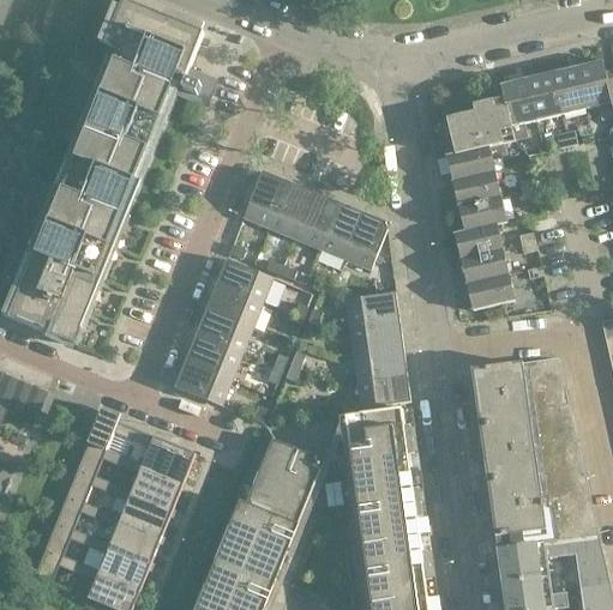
[(0,22),(10,0),(0,0),(0,22)]
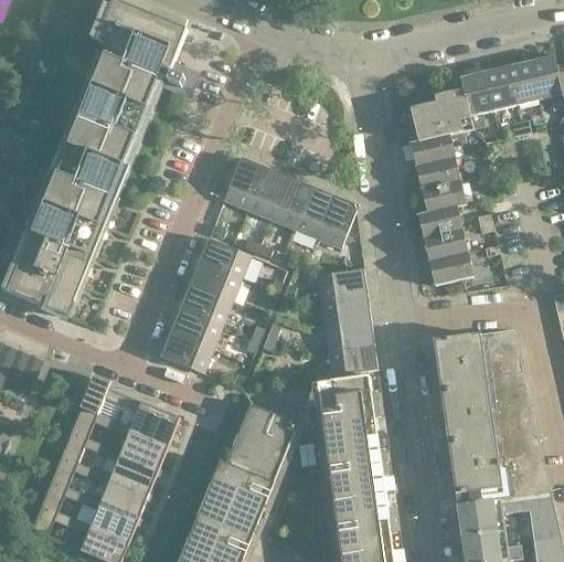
[(8,293),(68,317),(75,303),(76,304),(118,198),(117,198),(162,87),(187,97),(195,75),(172,65),(187,30),(115,0),(113,0),(96,41),(102,43),(50,170),(49,169),(0,288),(8,292),(8,293)]
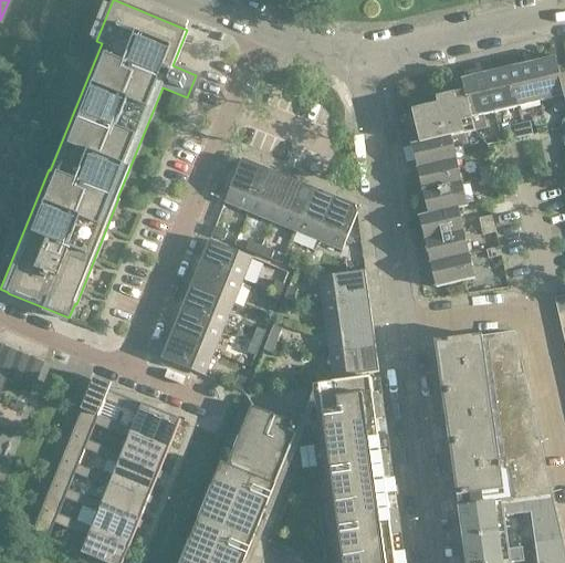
[(554,54),(530,60),(539,98),(551,95),(553,110),(564,106),(563,95),(562,93),(558,76),(560,75),(557,66),(554,54)]
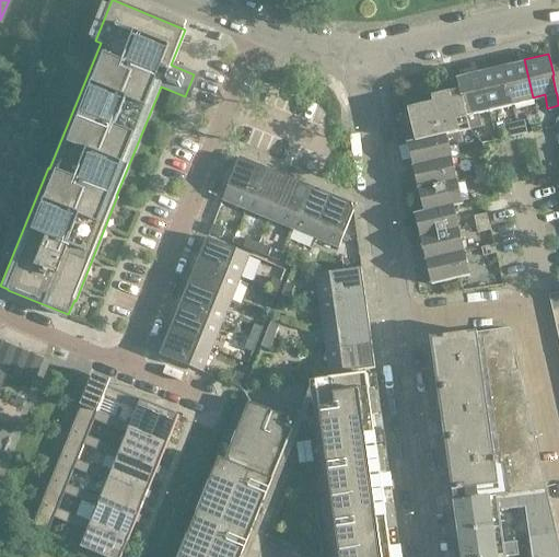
[(524,59),(502,65),(511,103),(533,97),(524,59)]
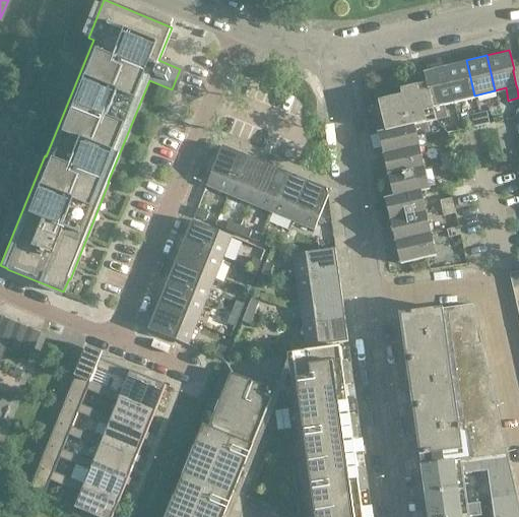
[(466,60),(445,65),(453,101),(474,95),(466,60)]
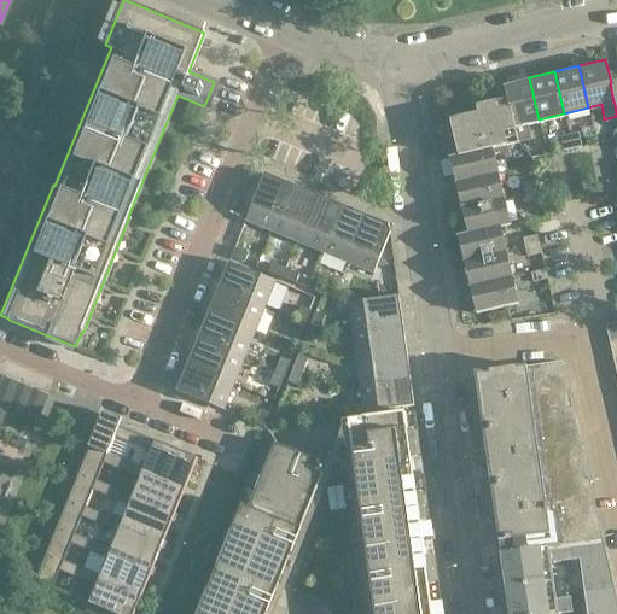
[(504,82),(507,97),(517,140),(530,136),(527,122),(539,120),(529,77),(504,82)]
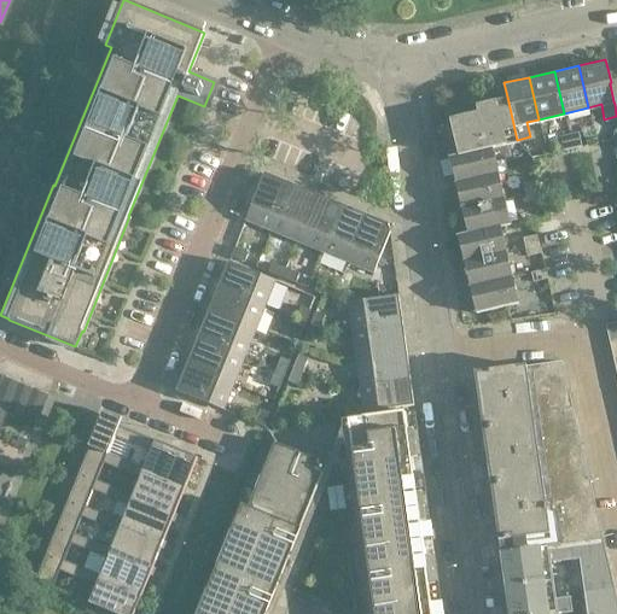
[(477,111),(449,117),(458,153),(492,146),(505,142),(517,140),(507,97),(476,104),(477,111)]
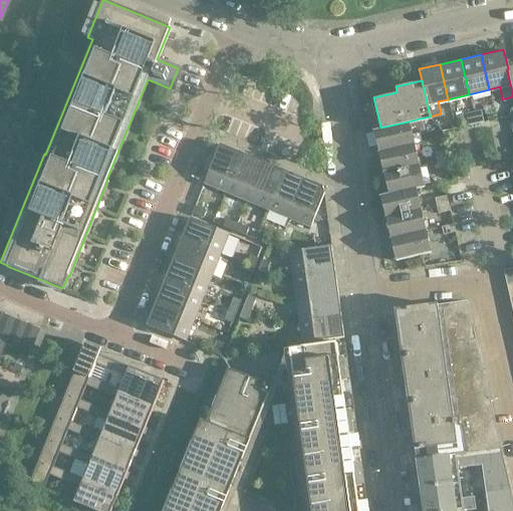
[(480,108),(473,109),(475,121),(483,119),(480,108)]
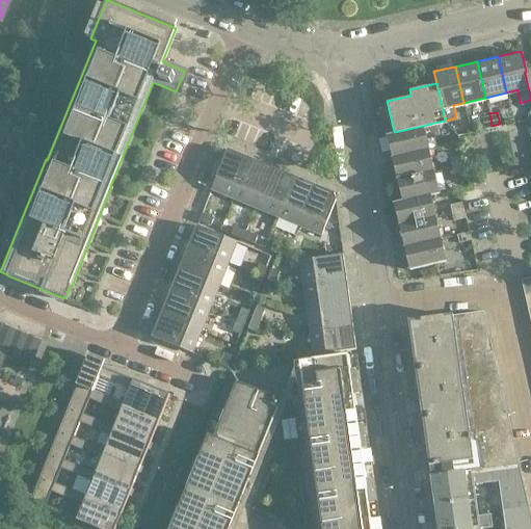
[(489,113),(481,115),(484,128),(492,126),(489,113)]
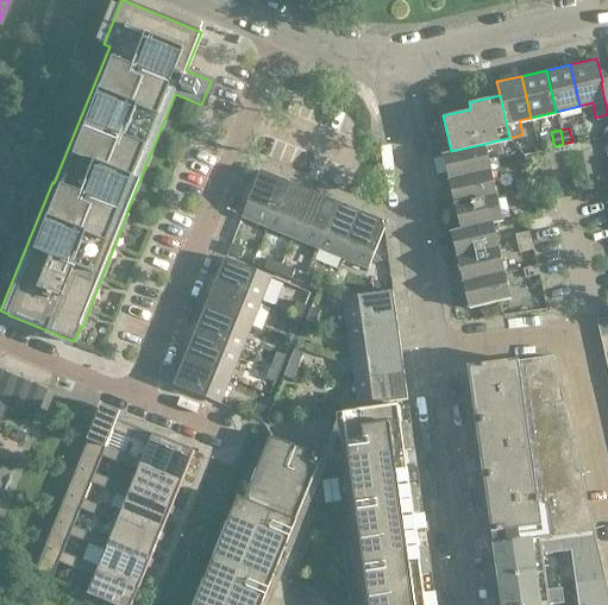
[(445,165),(449,180),(490,170),(487,156),(501,152),(497,140),(484,144),(451,151),(453,163),(445,165)]
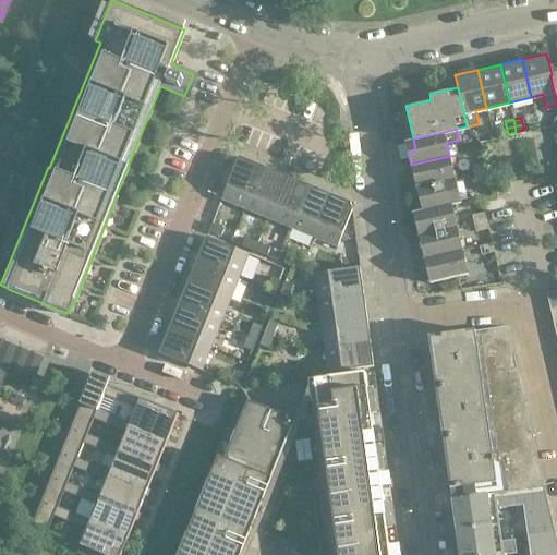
[(237,154),(220,196),(243,206),(261,164),(237,154)]
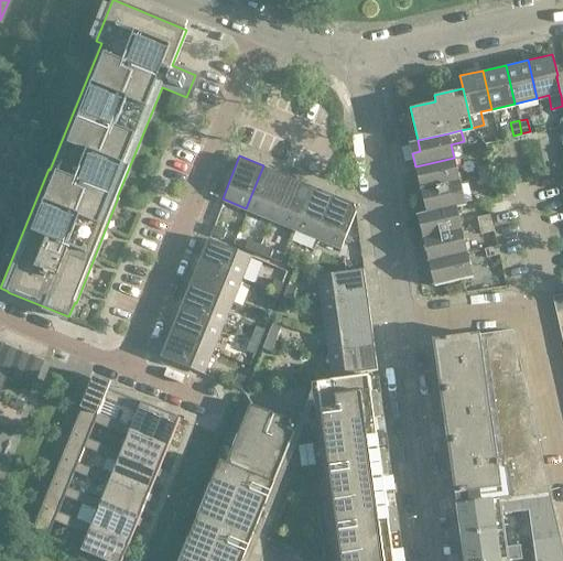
[(454,158),(415,166),(420,189),(459,180),(454,158)]
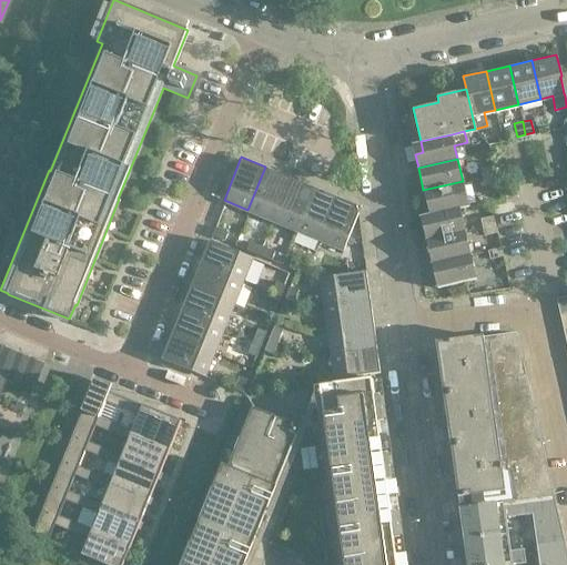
[(479,168),(482,175),(495,173),(493,164),(479,168)]
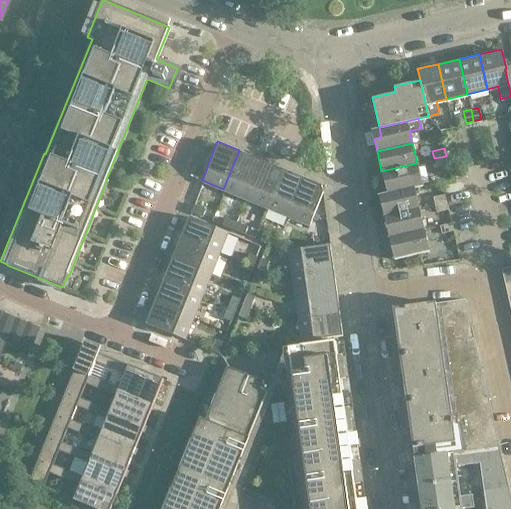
[(260,159),(239,150),(223,189),(245,197),(260,159)]
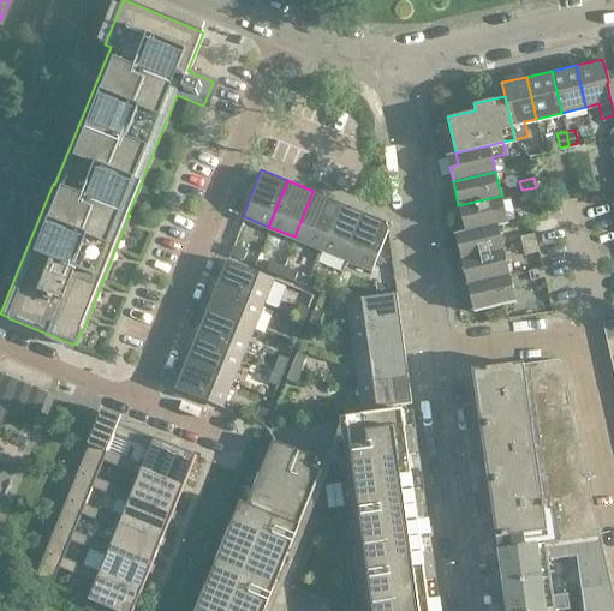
[(522,190),(524,199),(537,196),(536,187),(522,190)]
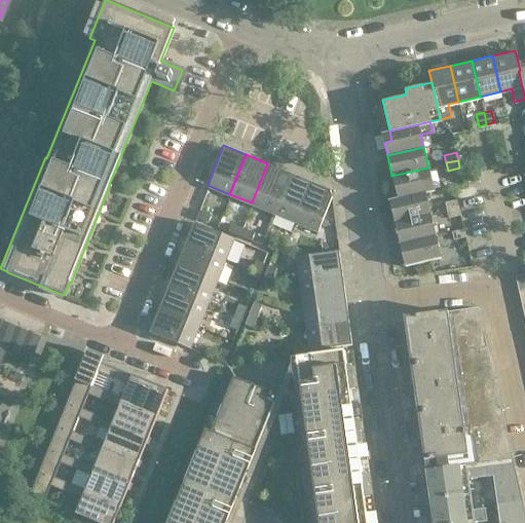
[(267,163),(252,202),(271,211),(287,171),(267,163)]
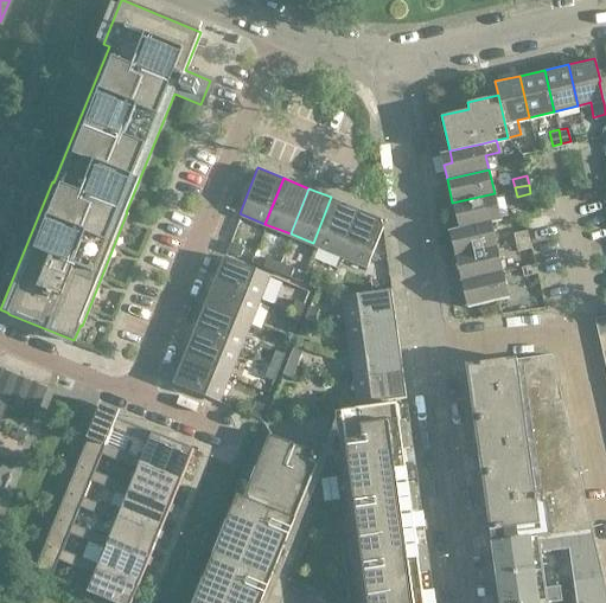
[(495,193),(452,203),(458,226),(490,220),(501,218),(495,193)]
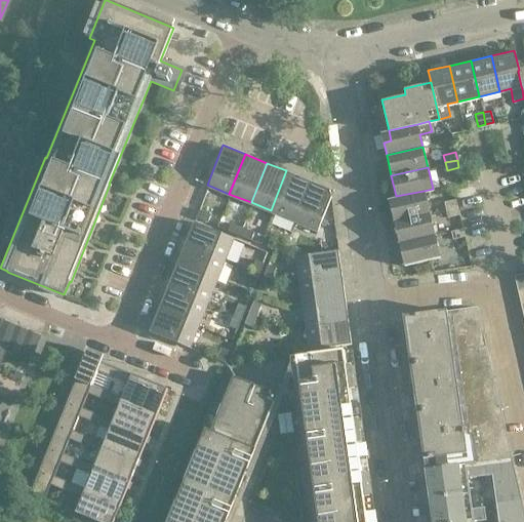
[(286,170),(271,210),(290,218),(306,178),(286,170)]
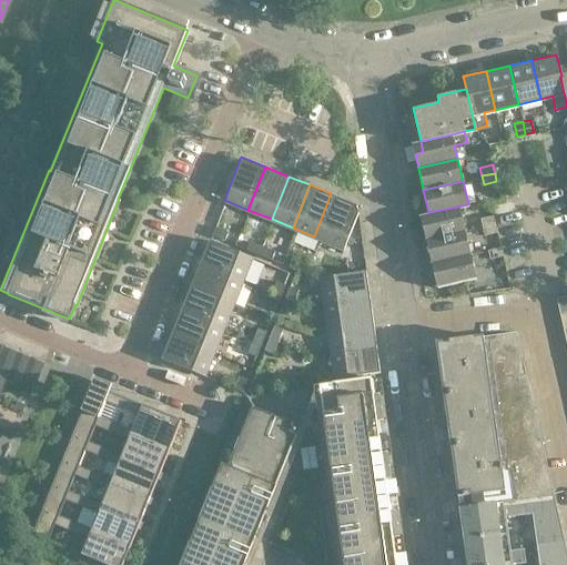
[(357,203),(331,193),(314,236),(343,248),(357,211),(356,205),(357,203)]
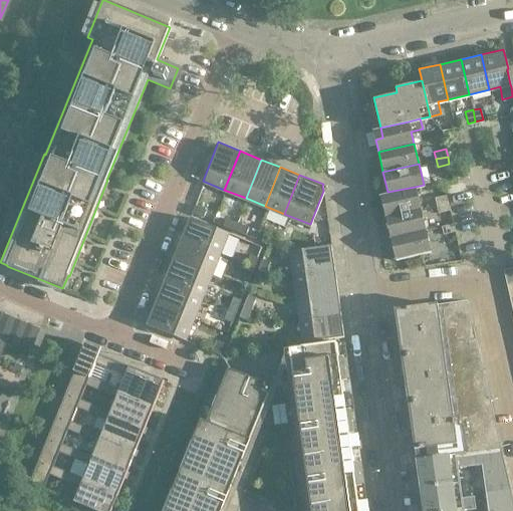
[(379,194),(385,216),(420,208),(415,187),(388,192),(379,194)]
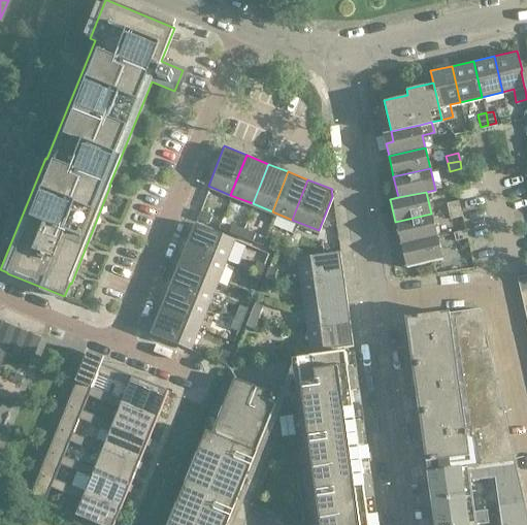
[(446,201),(448,209),(460,207),(458,199),(446,201)]
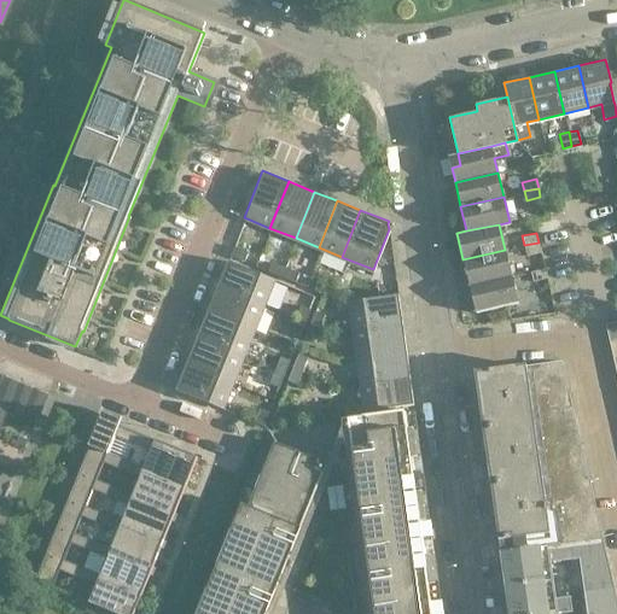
[(539,243),(524,245),(527,253),(540,251),(539,243)]
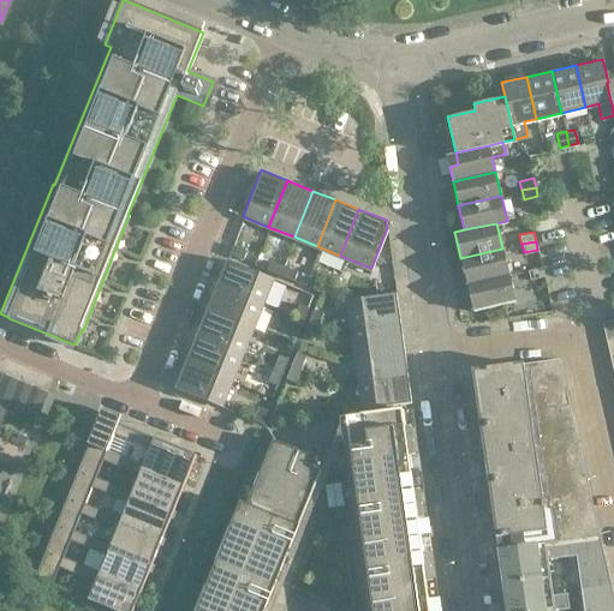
[(232,244),(228,252),(242,258),(245,249),(232,244)]
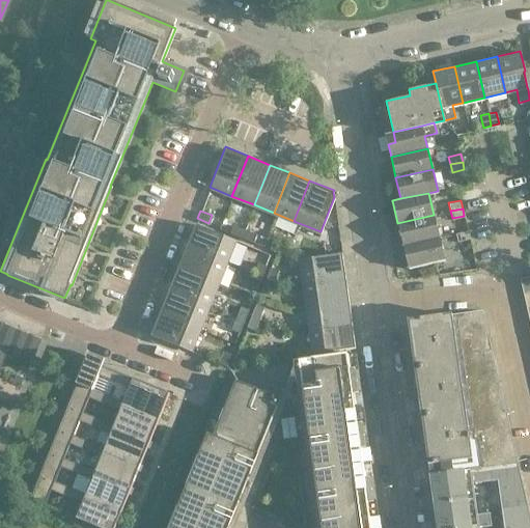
[(434,215),(397,223),(402,246),(439,238),(434,215)]
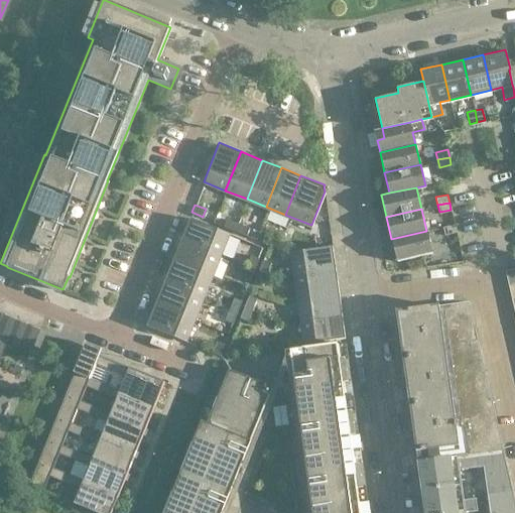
[(189,217),(180,239),(220,254),(229,232),(189,217)]
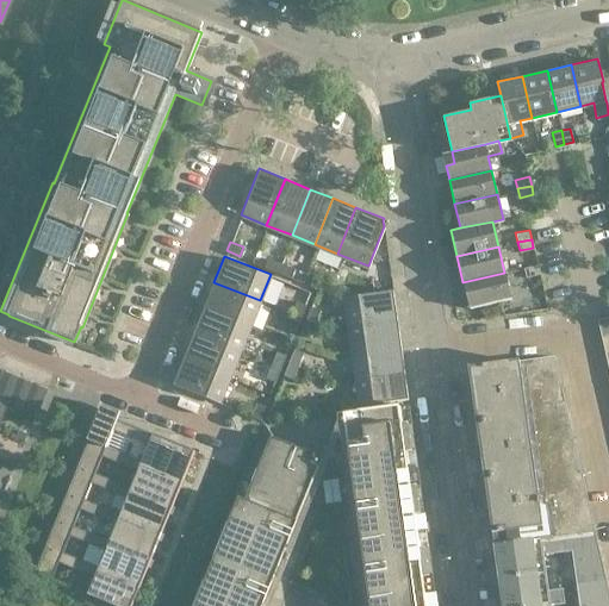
[(267,256),(263,266),(277,270),(280,262),(267,256)]
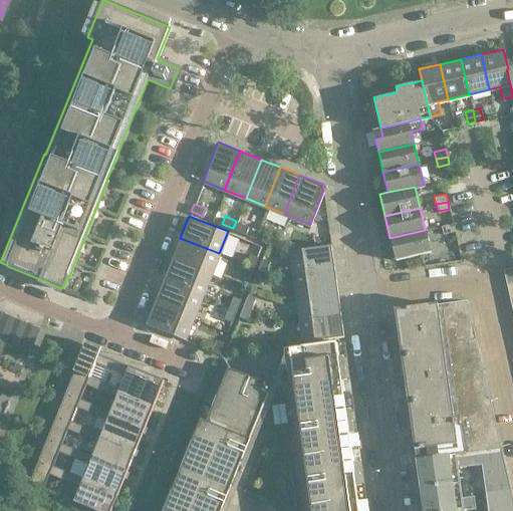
[(236,221),(233,228),(245,233),(248,225),(236,221)]
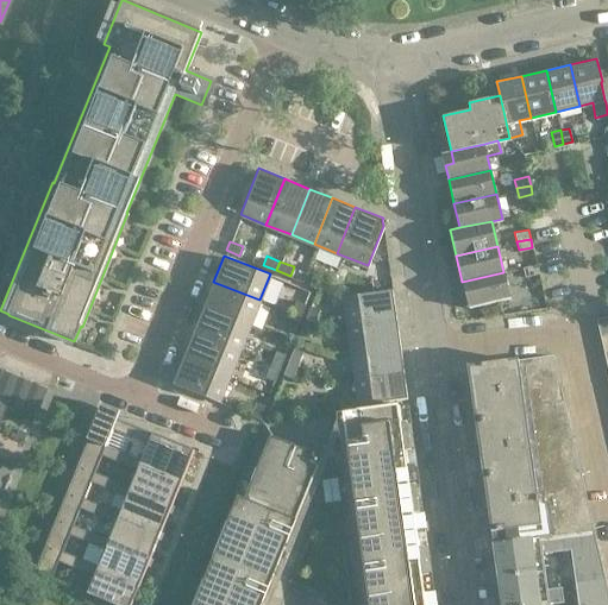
[(522,266),(525,276),(538,272),(536,263),(522,266)]
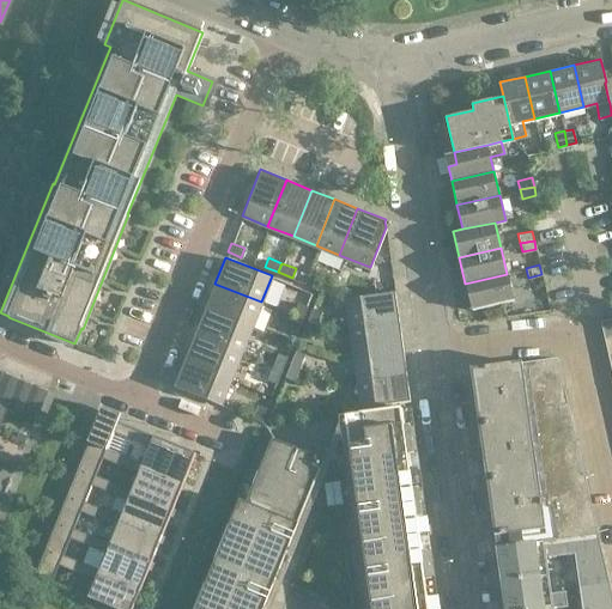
[(507,274),(465,284),(471,308),(513,298),(507,274)]
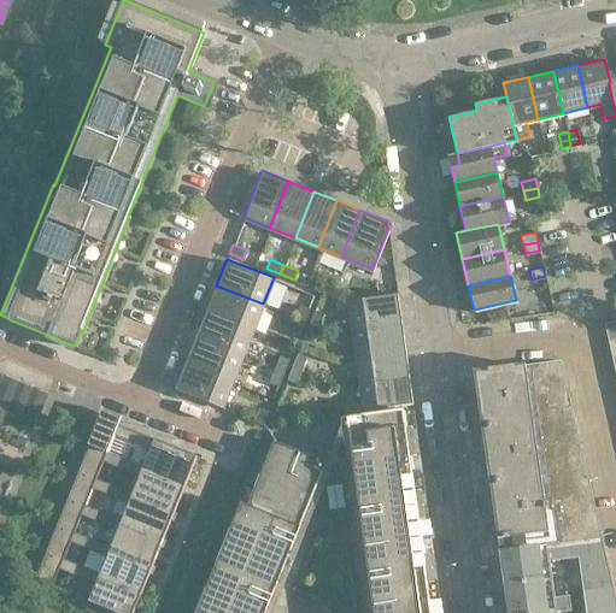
[(316,278),(312,287),(327,293),(330,283),(316,278)]
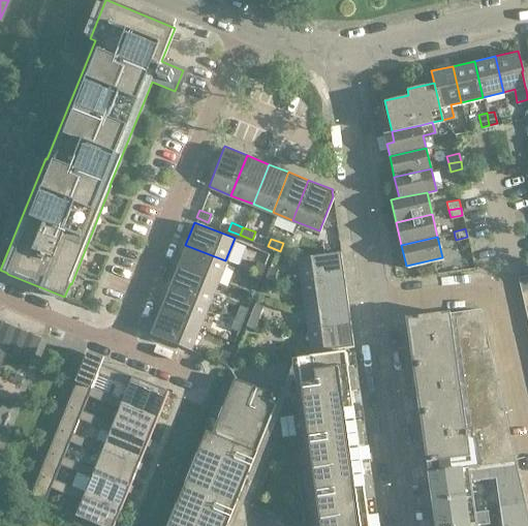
[(283,243),(280,251),(291,255),(294,248),(283,243)]
